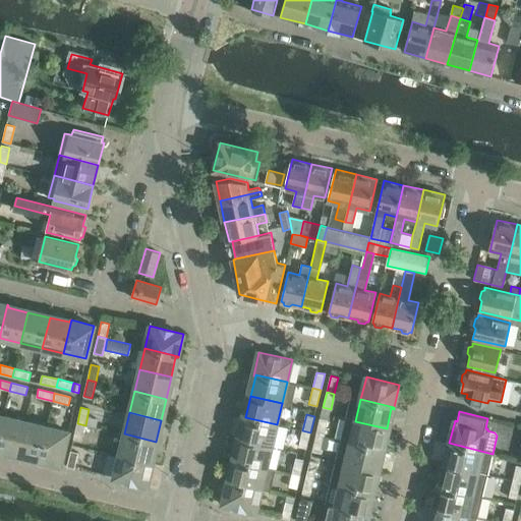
[(0,429),(0,448),(17,452),(24,421),(3,416),(0,429)]
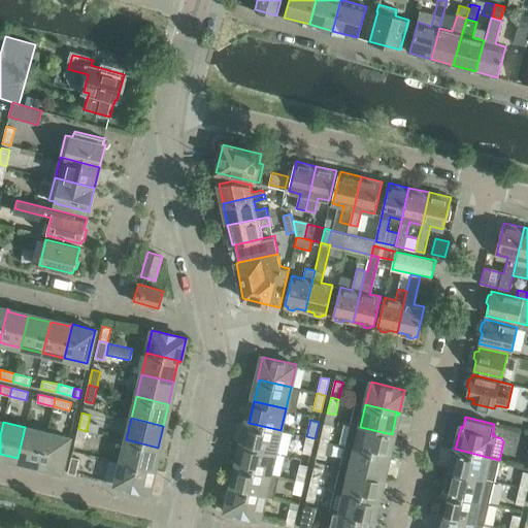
[(249,423),(243,444),(275,452),(281,430),(249,423)]
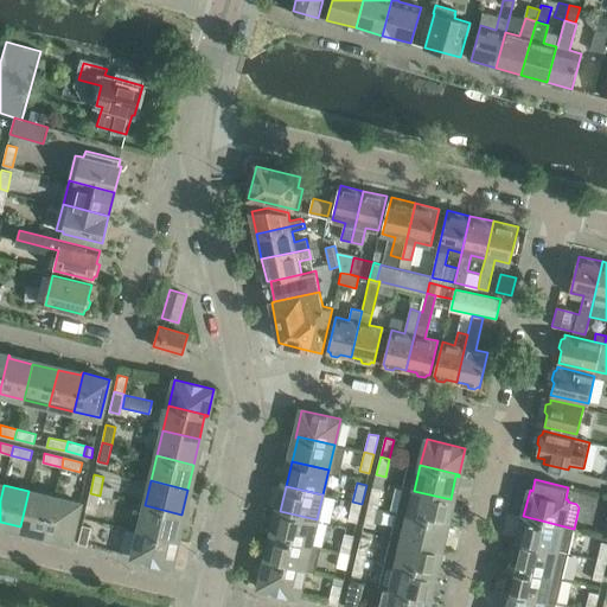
[(372,486),(369,506),(374,506),(377,508),(382,489),(372,486)]
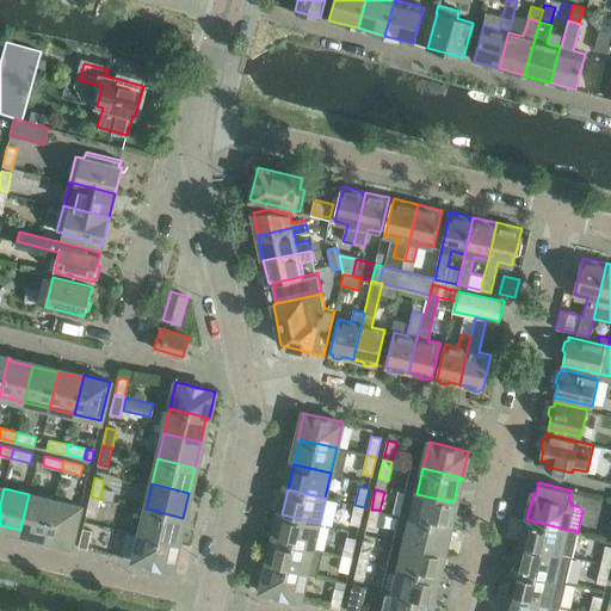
[(43,538),(45,539),(54,500),(29,494),(20,530),(44,536),(43,538)]
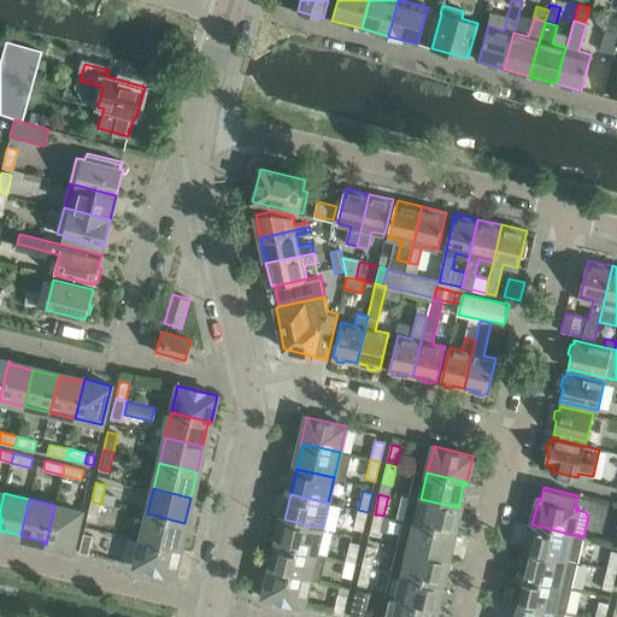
[(421,499),(415,524),(452,533),(458,507),(421,499)]
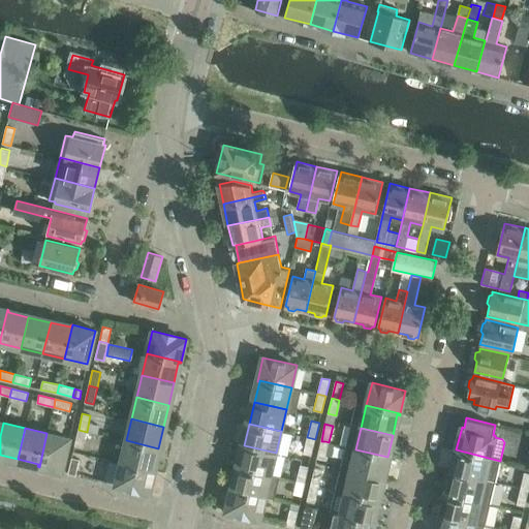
[(87,432),(79,430),(74,445),(83,447),(87,432)]
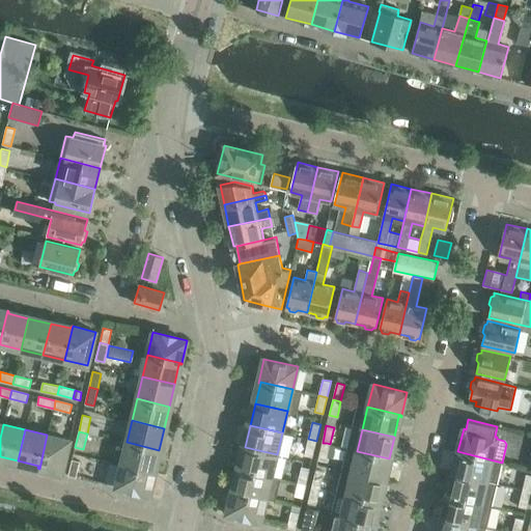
[(47,435),(39,469),(62,474),(70,440),(47,435)]
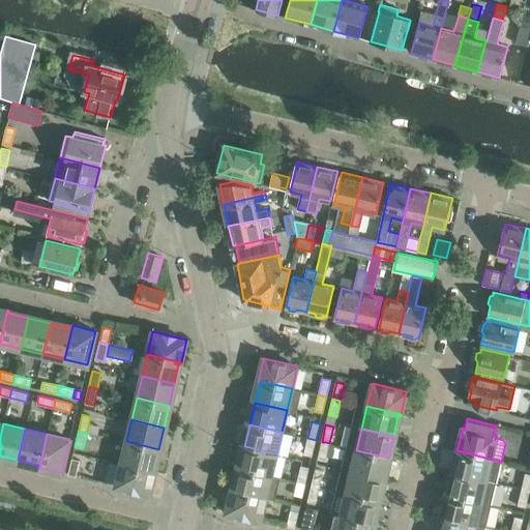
[(316,440),(307,438),(303,454),(312,455),(316,440)]
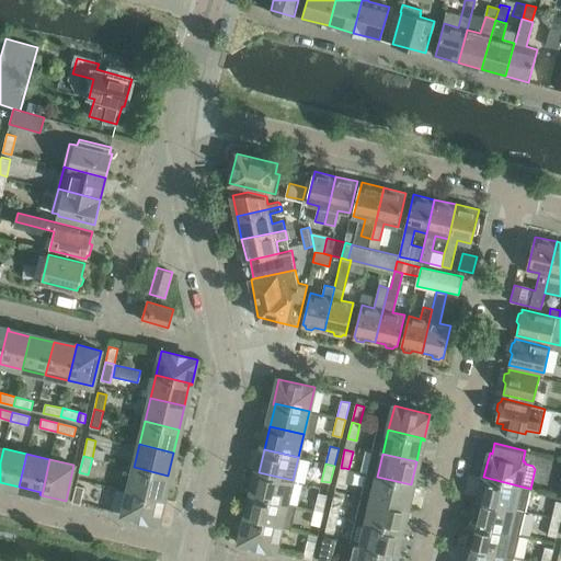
[(134,467),(128,490),(164,499),(164,497),(162,496),(168,476),(134,467)]
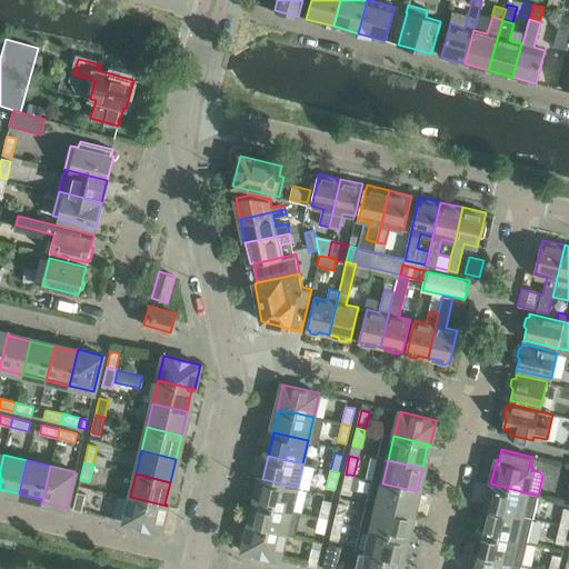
[(350,475),(346,475),(341,491),(350,493),(353,476),(350,475)]
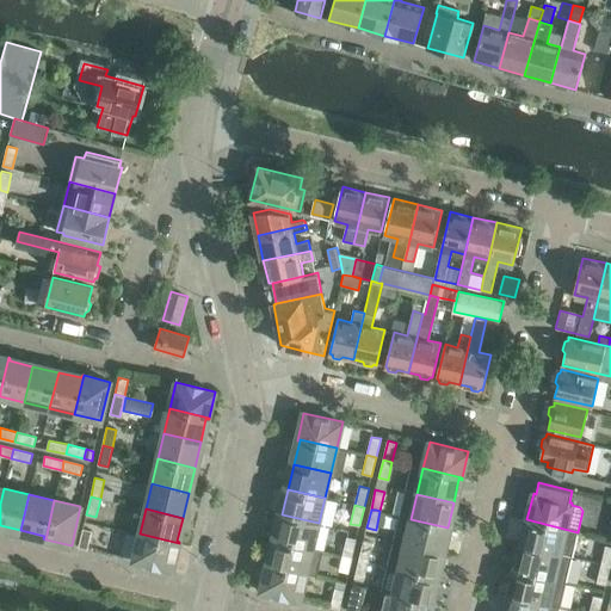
[(282,514),(276,539),(313,548),(319,523),(282,514)]
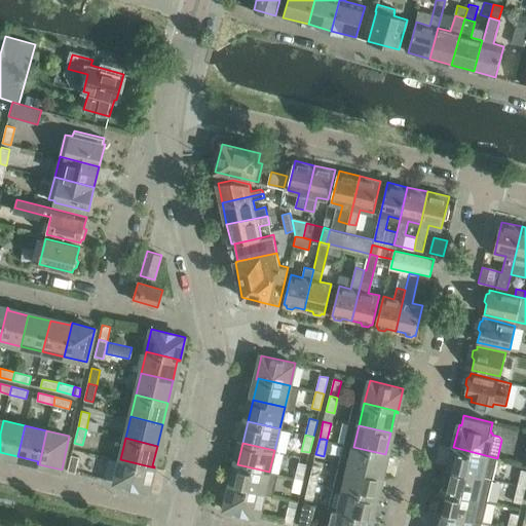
[(353,447),(348,468),(380,476),(385,454),(353,447)]
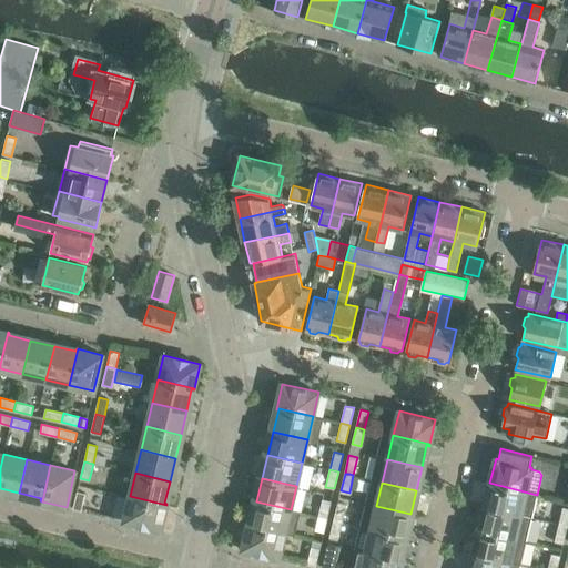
[(492,485),(487,507),(531,518),(537,495),(489,483),(489,485),(492,485)]
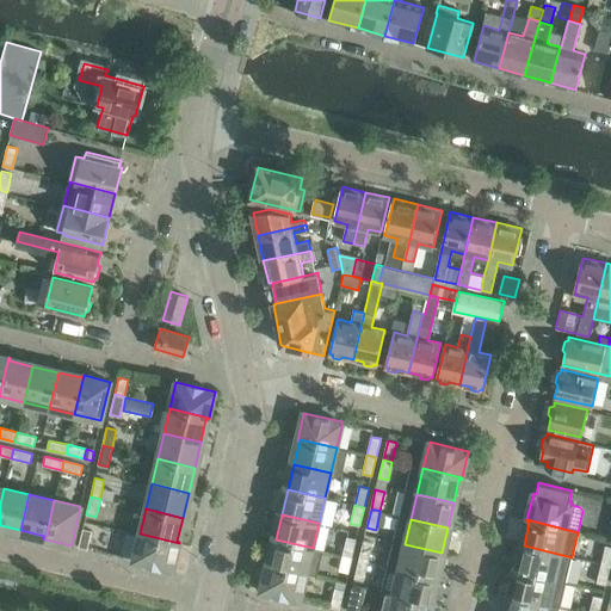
[(79,548),(87,549),(92,531),(82,529),(79,548)]
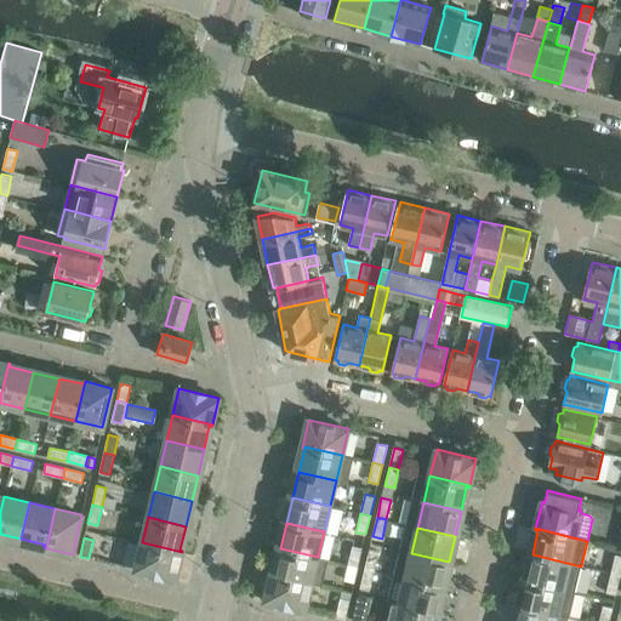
[(182,552),(142,542),(136,570),(144,571),(143,576),(166,582),(166,577),(176,579),(182,552)]
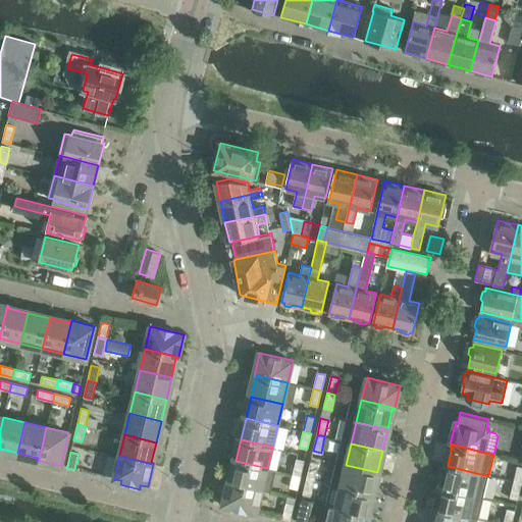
[(297,459),(293,474),(301,476),(305,461),(297,459)]
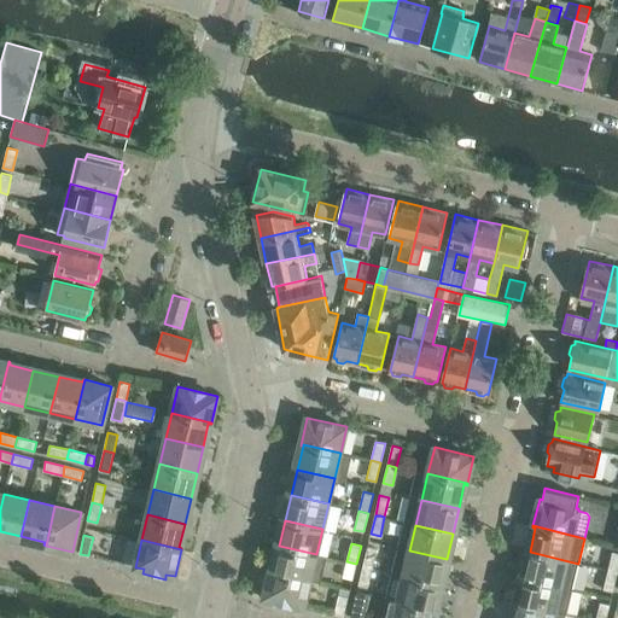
[(270,571),(310,579),(321,583),(327,558),(316,554),(279,546),(274,570),(270,569),(270,571)]
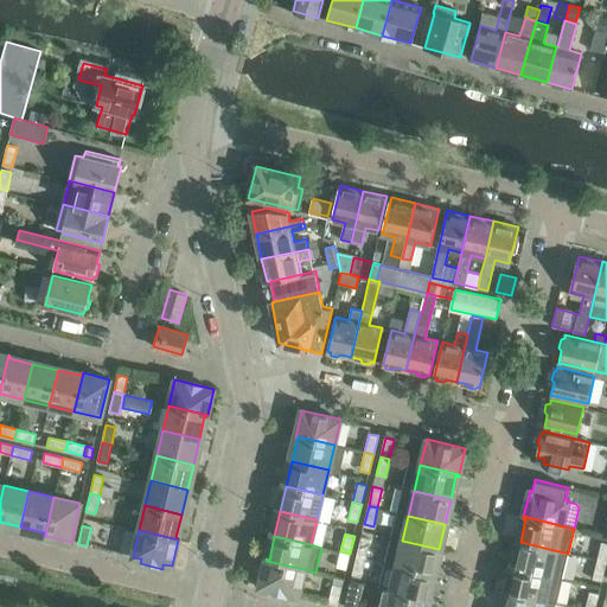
[(360,537),(357,556),(365,558),(370,540),(360,537)]
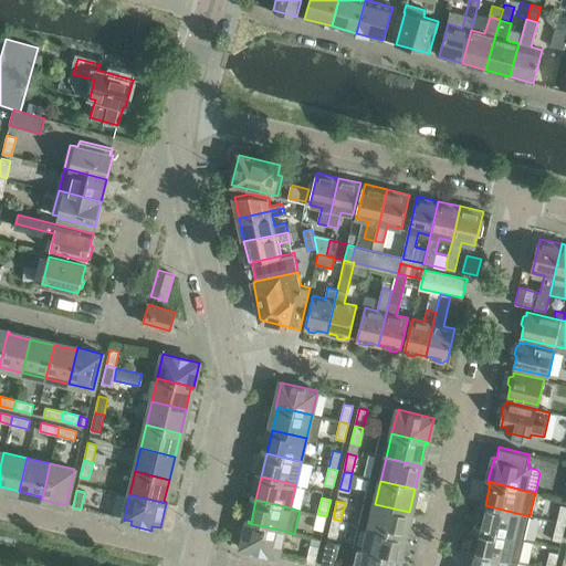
[(375,504),(369,527),(404,535),(409,512),(375,504)]
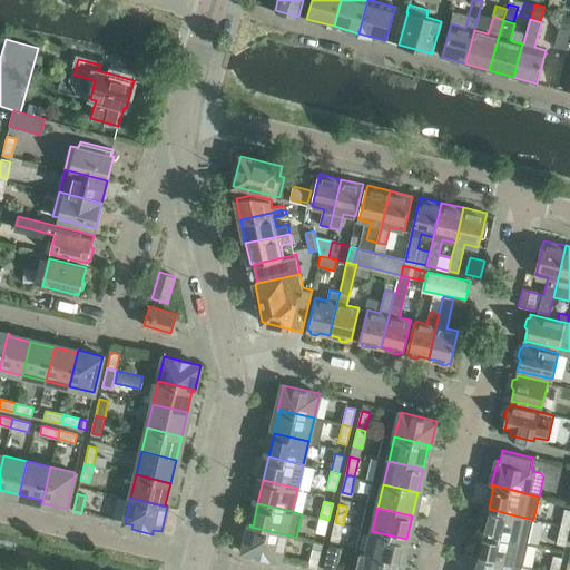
[(489,509),(483,532),(528,543),(533,520),(489,509)]
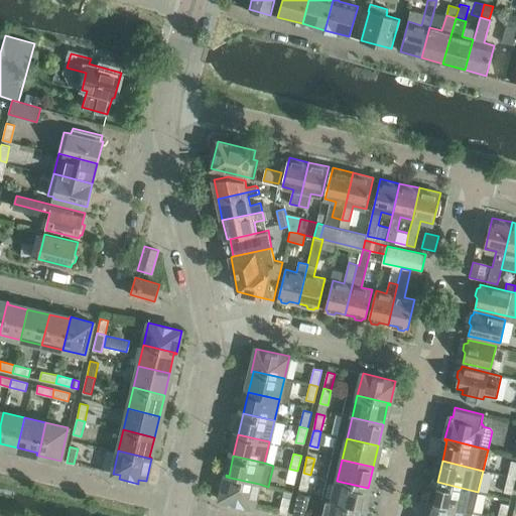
[(297,471),(289,469),(285,485),(293,487),(297,471)]
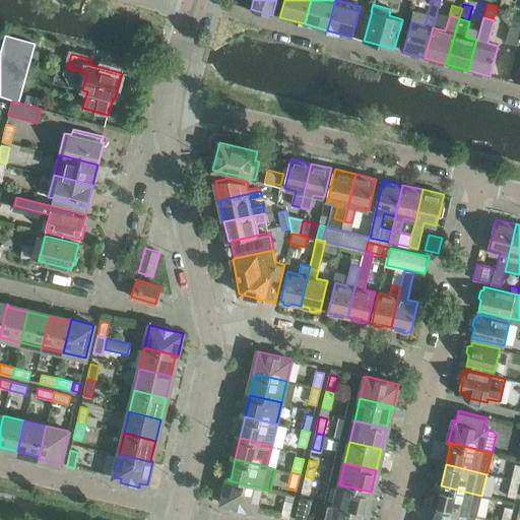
[(313,478),(306,476),(302,492),(310,494),(313,478)]
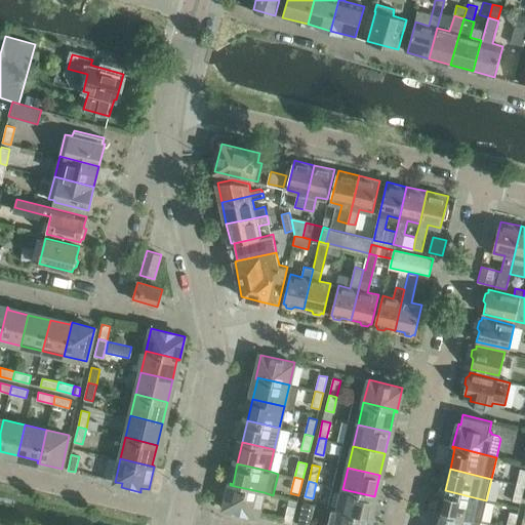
[(524,486),(517,484),(513,500),(521,502),(524,486)]
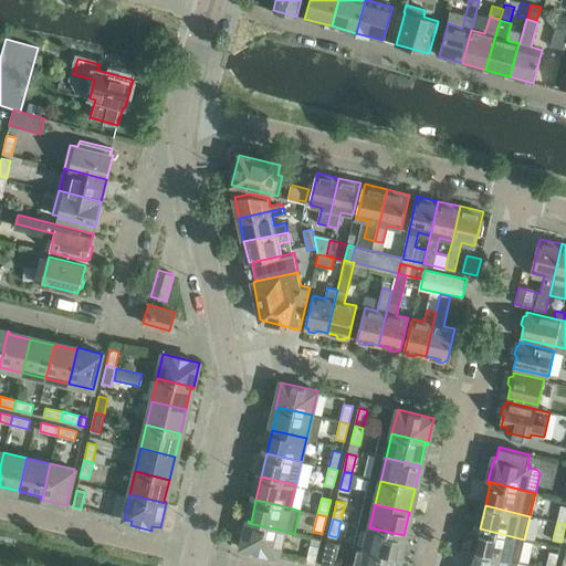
[(284,531),(248,523),(242,547),(250,548),(249,553),(269,558),(270,554),(279,556),(284,531)]
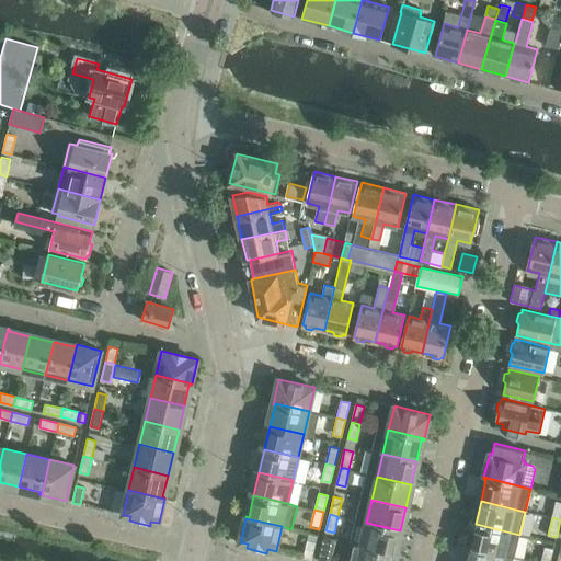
[(366,523),(361,544),(361,546),(397,553),(397,552),(395,552),(400,530),(366,523)]
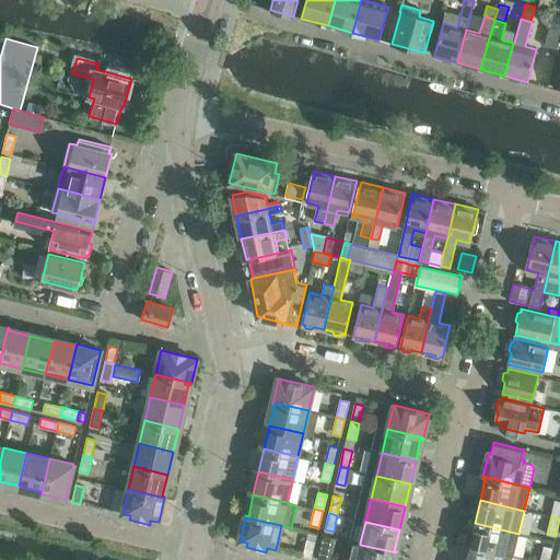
[(469,546),(502,553),(513,557),(518,534),(475,523),(469,546)]
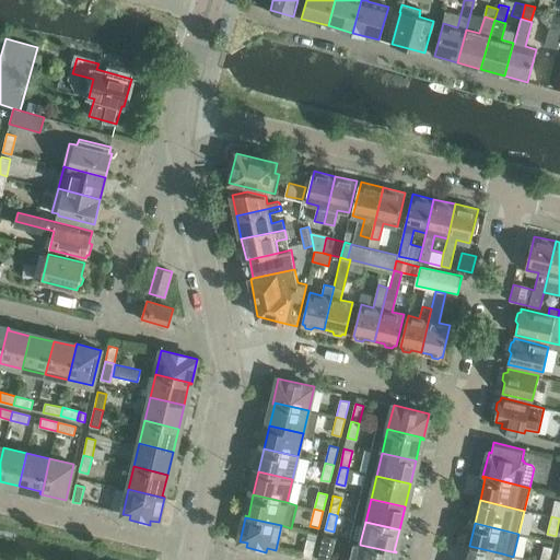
[(303,556),(312,558),(315,541),(306,539),(303,556)]
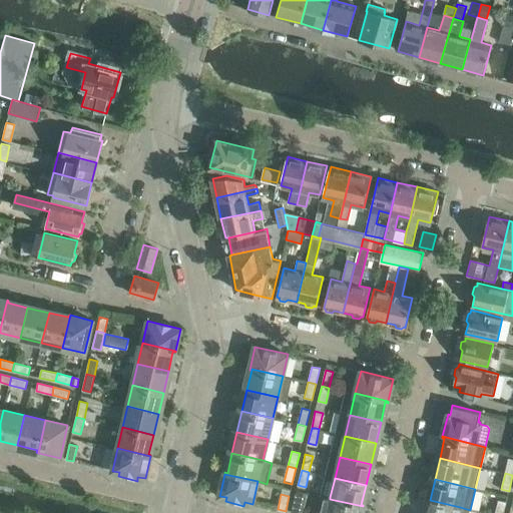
[(361,512),(363,506),(330,499),(330,497),(325,496),(320,512),(361,512)]
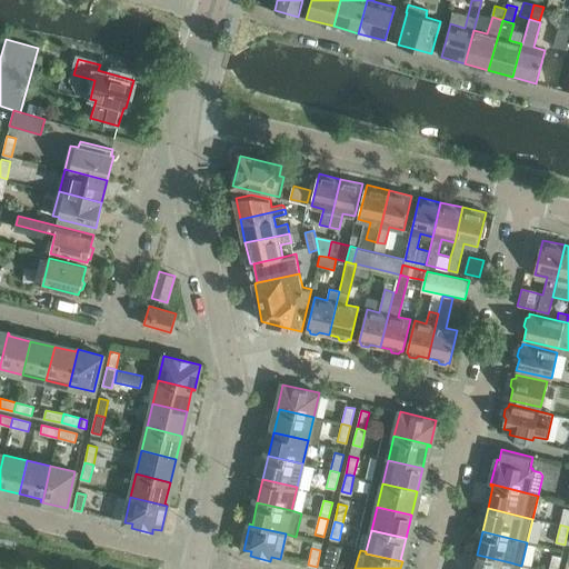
[(327,551),(322,568),(323,568),(331,568),(336,553),(327,551)]
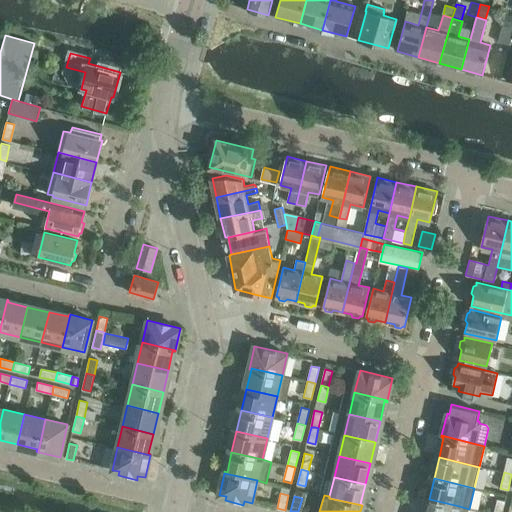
[(457,511),(459,506),(429,499),(425,511),(457,511)]
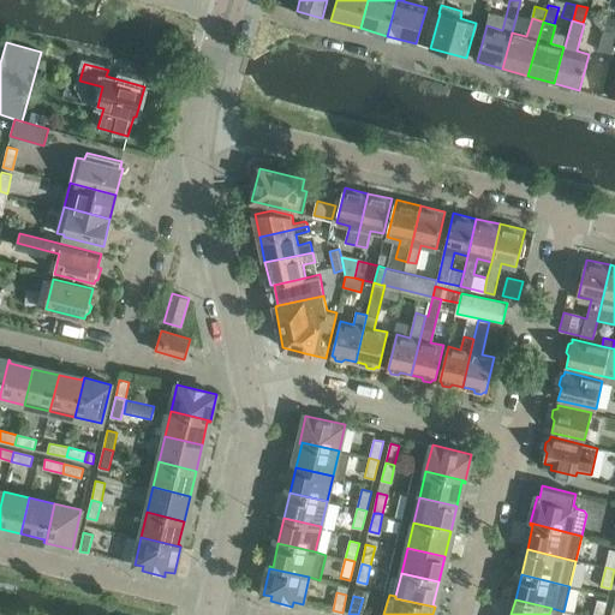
[(597,599),(593,614),(603,614),(607,602),(597,599)]
